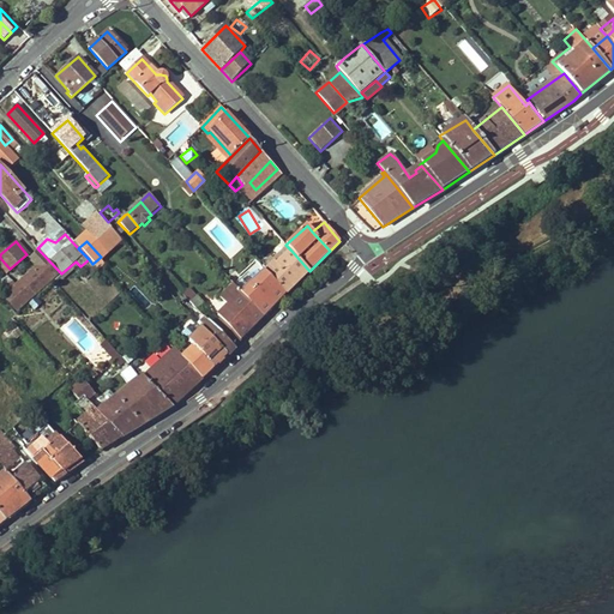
[(30,257),(38,265),(44,260),(46,258),(38,251),(30,257)]
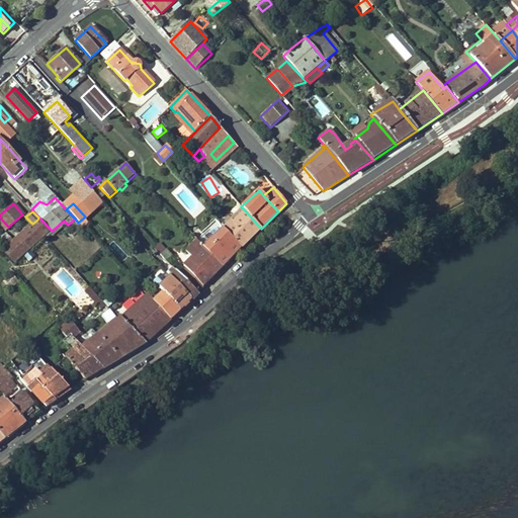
[(231,222),(223,229),(241,249),(261,229),(246,211),(245,212),(232,224),(231,222)]
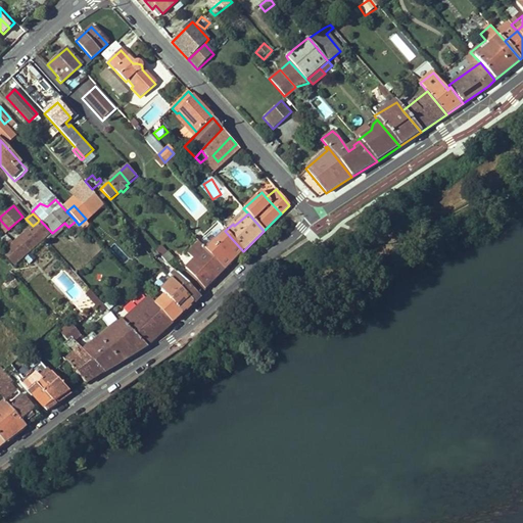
[(38,222),(33,226),(13,243),(10,241),(2,249),(5,251),(4,252),(14,264),(48,233),(38,222)]
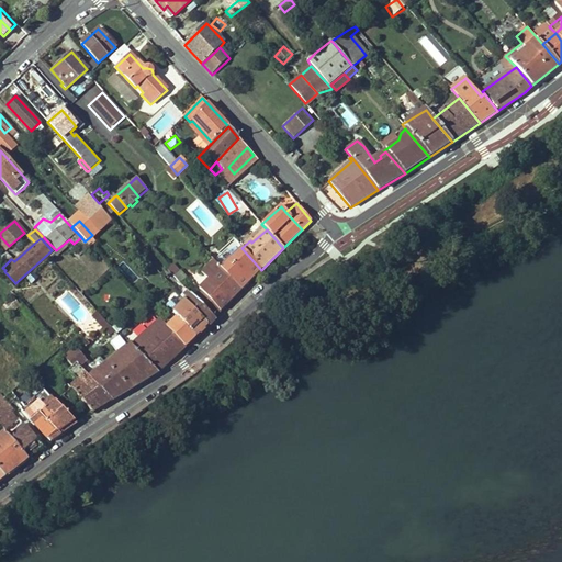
[(242,248),(220,268),(242,291),(261,270),(242,248)]
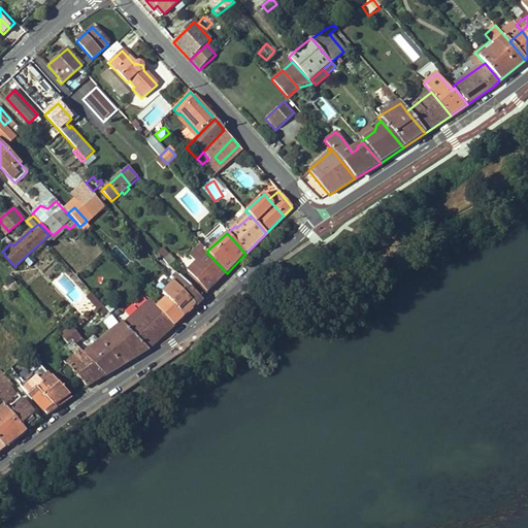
[(195,262),(187,271),(186,270),(179,276),(195,294),(201,288),(206,293),(227,273),(206,252),(200,244),(189,256),(195,262)]
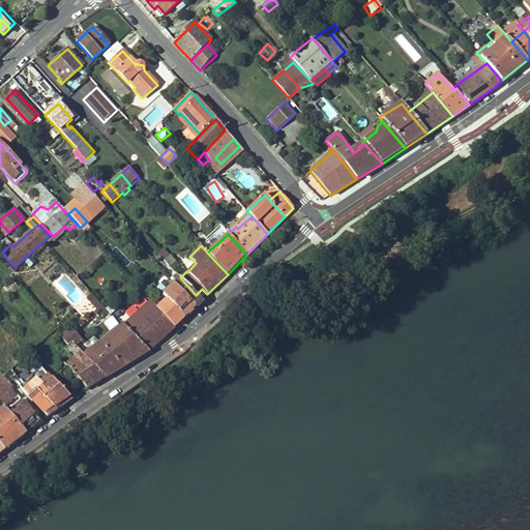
[(169,256),(163,260),(167,264),(169,267),(174,262),(169,256)]
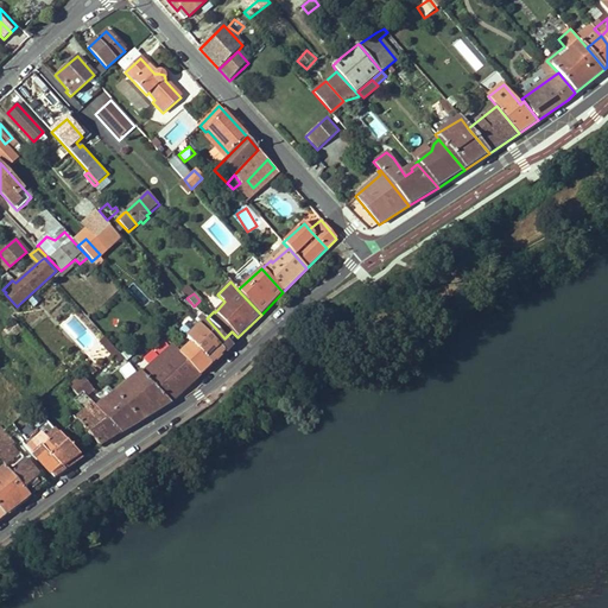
[(225,339),(207,318),(206,320),(201,314),(198,317),(197,317),(202,323),(200,325),(225,352),(232,344),(225,339)]
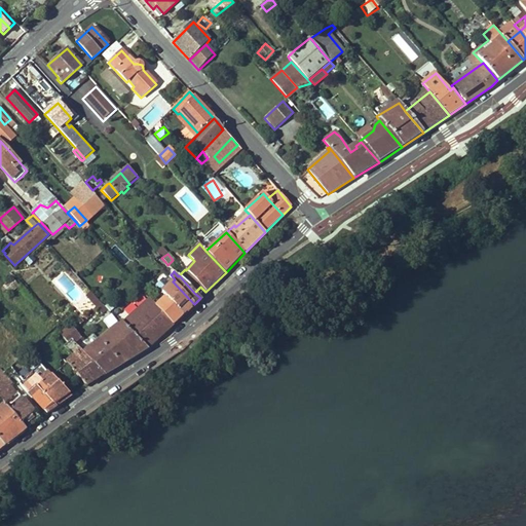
[(16,288),(9,280),(2,287),(9,294),(16,288)]
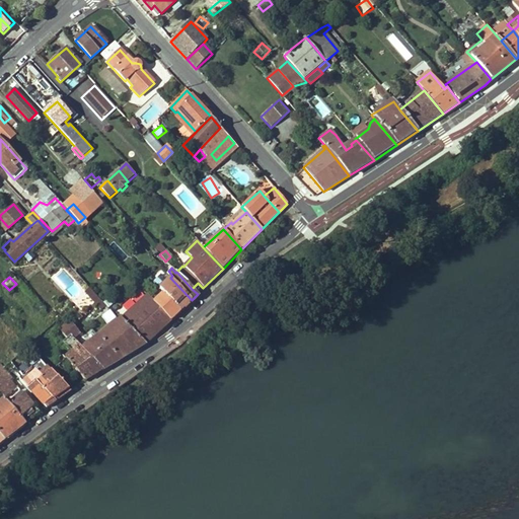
[(159,289),(180,311),(192,300),(170,278),(159,289)]
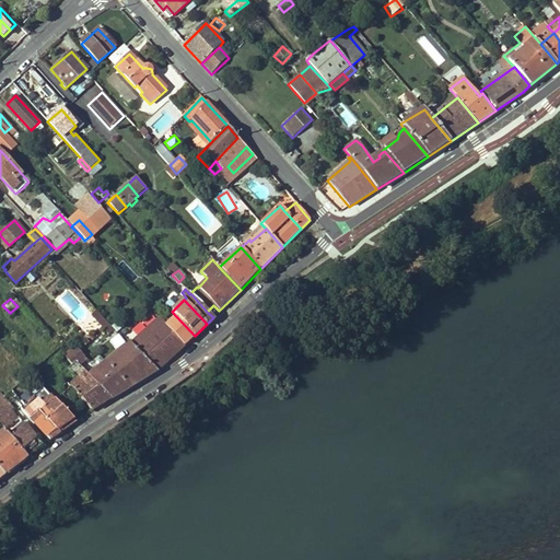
[(162,323),(184,346),(195,336),(172,312),(162,301),(158,304),(170,316),(162,323)]
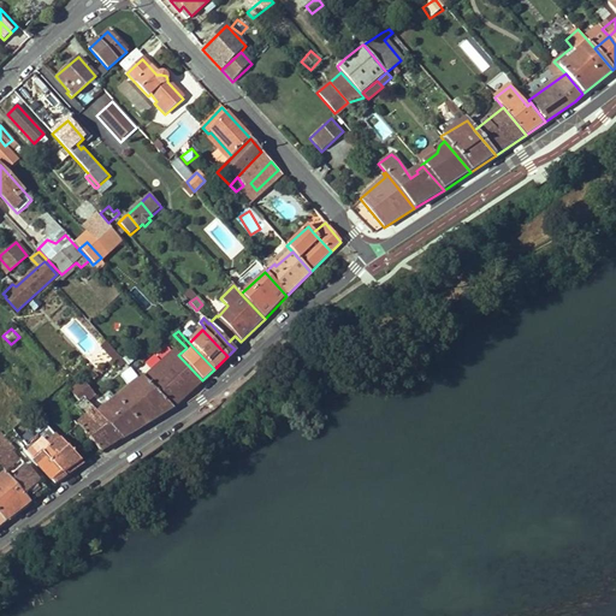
[(235,349),(241,342),(235,336),(227,343),(235,349)]
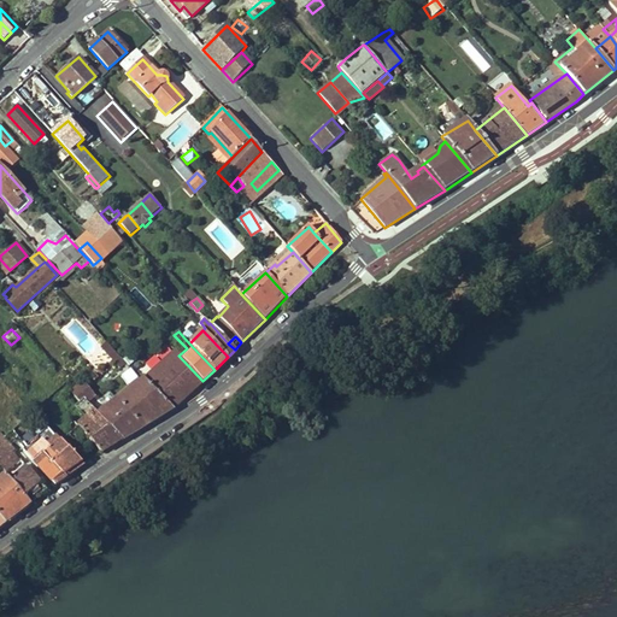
[(101,348),(106,353),(111,348),(107,344),(101,348)]
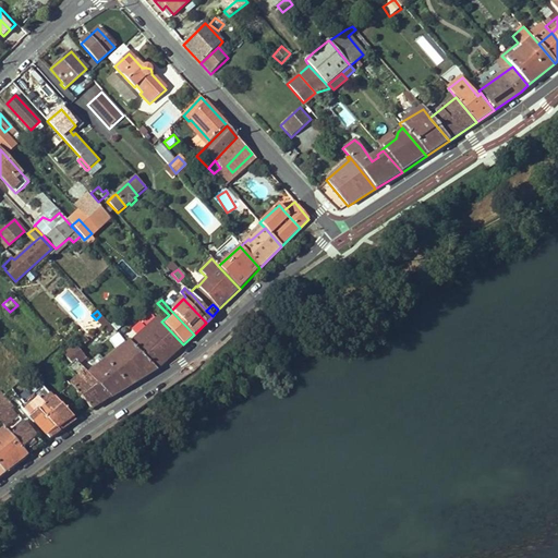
[(100,315),(96,319),(104,328),(109,324),(100,315)]
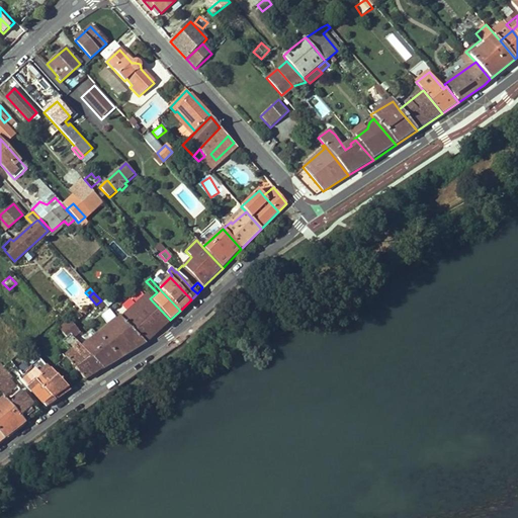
[(121,318),(145,344),(170,320),(150,298),(147,294),(121,318)]
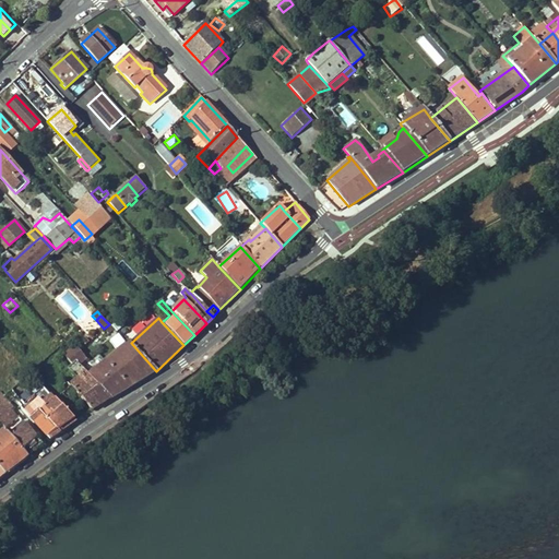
[(114,330),(109,324),(104,329),(108,334),(114,330)]
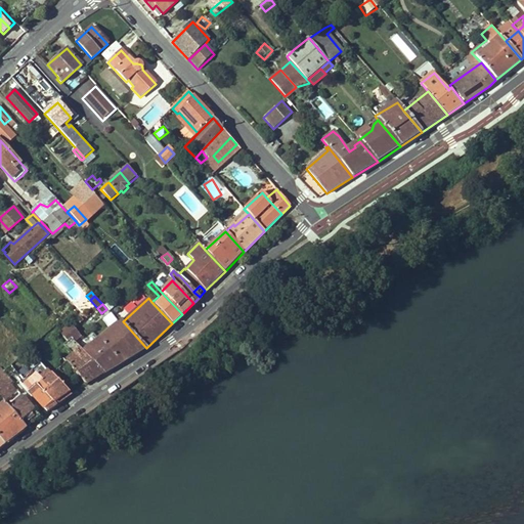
[(121,363),(146,348),(123,321),(120,323),(99,339),(121,363)]
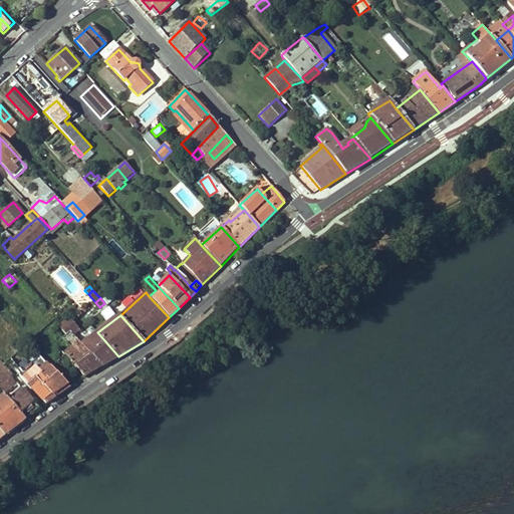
[(62,324),(60,326),(66,334),(69,332),(72,335),(79,328),(69,317),(62,324)]
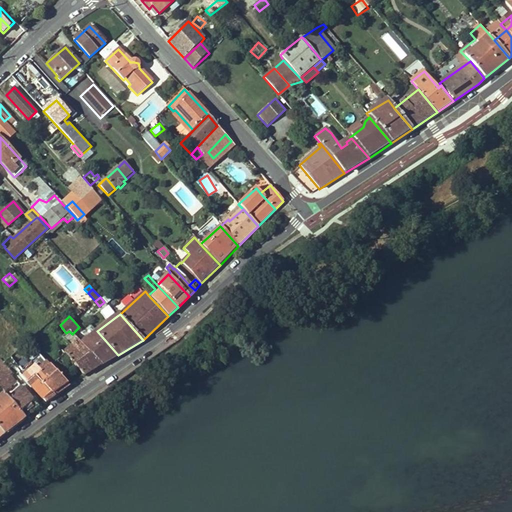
[(101,365),(81,344),(72,334),(69,331),(66,333),(60,325),(54,330),(70,347),(63,352),(61,349),(57,352),(59,356),(50,364),(63,378),(76,368),(84,376),(101,365)]
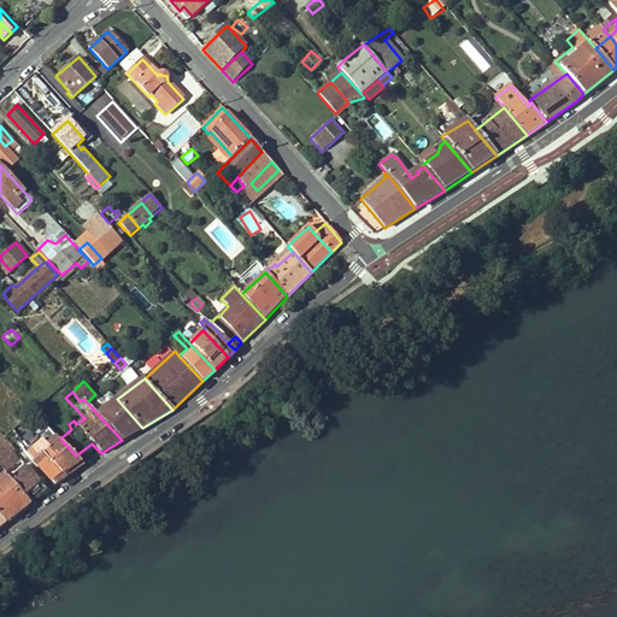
[(122,440),(142,428),(117,399),(98,415),(122,440)]
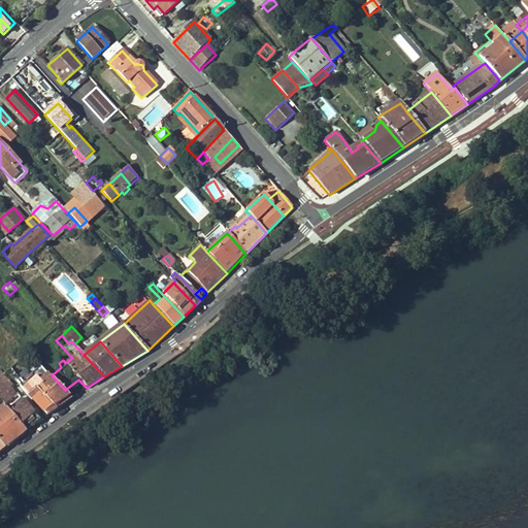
[(40,366),(35,361),(30,364),(35,370),(40,366)]
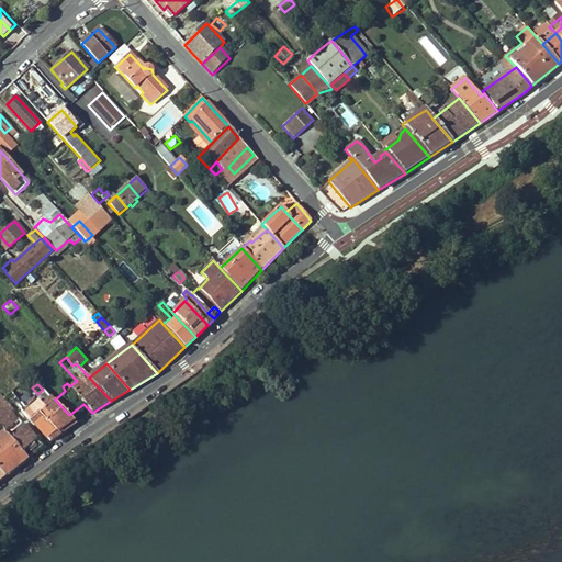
[(20,409),(51,442),(77,424),(69,415),(55,400),(53,401),(51,398),(42,406),(34,396),(20,409)]
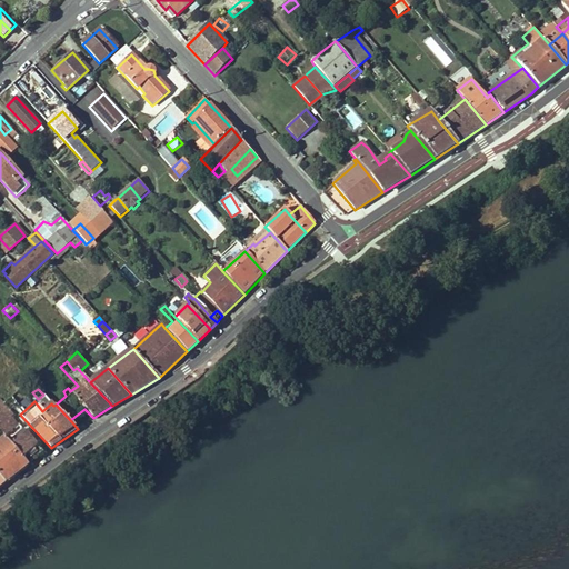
[(5,402),(2,405),(11,416),(13,415),(8,409),(10,407),(8,403),(7,405),(5,402)]
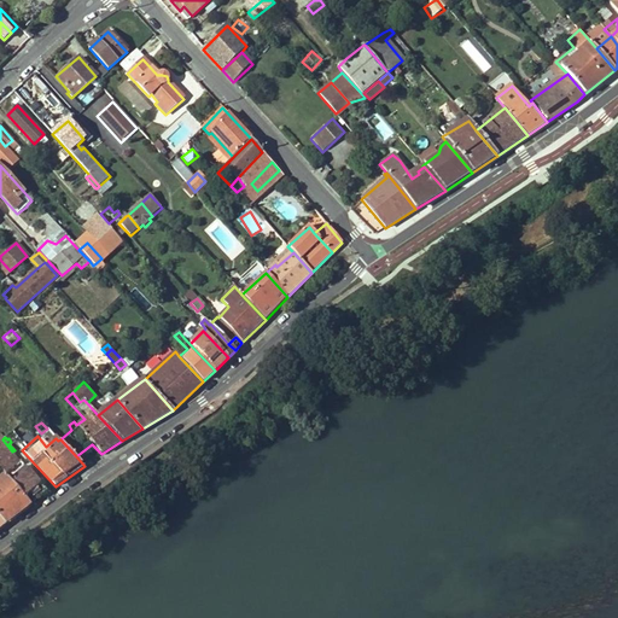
[(12,452),(3,439),(0,441),(0,467),(5,473),(19,461),(12,452)]
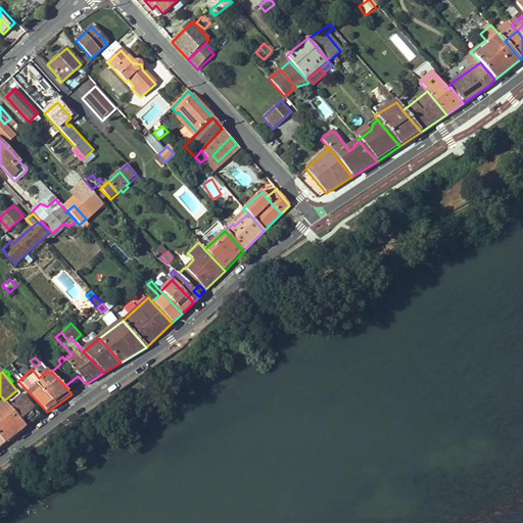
[(13,399),(7,405),(26,427),(40,417),(22,397),(17,402),(16,401),(15,402),(13,399)]
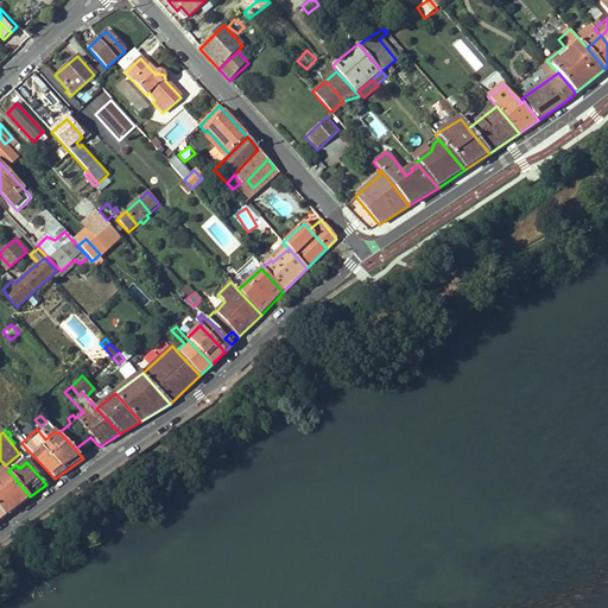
[(8,470),(6,467),(0,472),(0,510),(5,515),(30,496),(8,470)]
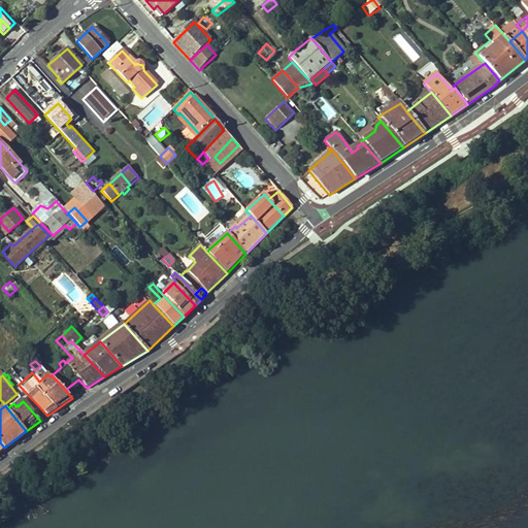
[(92,435),(87,428),(79,432),(85,439),(92,435)]
